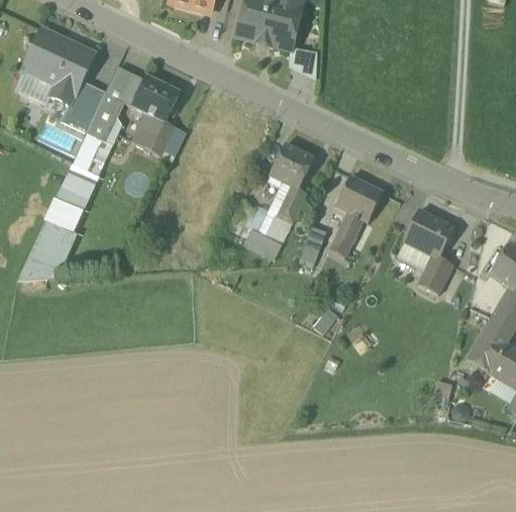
[(171,0),(171,2),(210,11),(213,0),(171,0)]
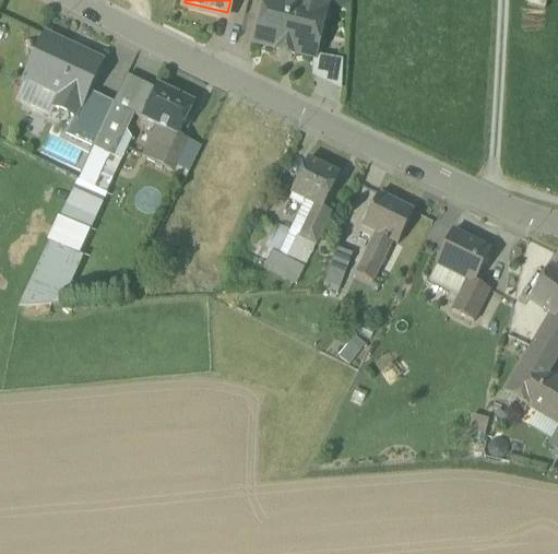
[(295,47),(313,51),(325,6),(324,6),(325,0),(266,0),(257,37),(276,42),(275,44),(295,48),(295,47)]
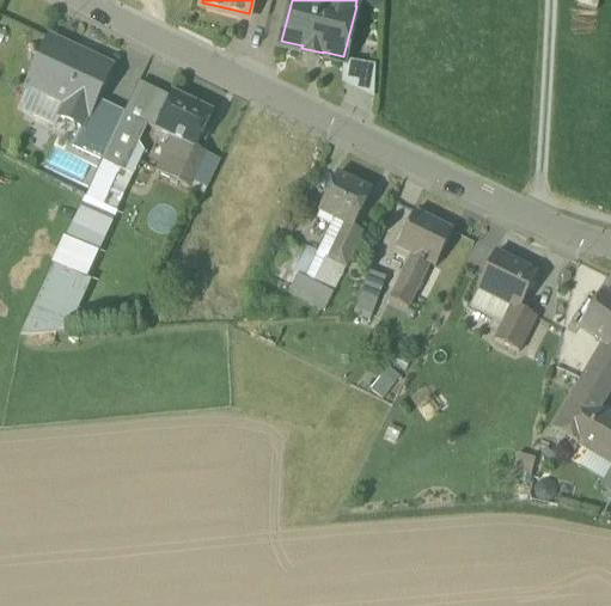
[(50,35),(28,83),(65,101),(59,112),(81,123),(83,124),(96,96),(111,63),(50,35)]
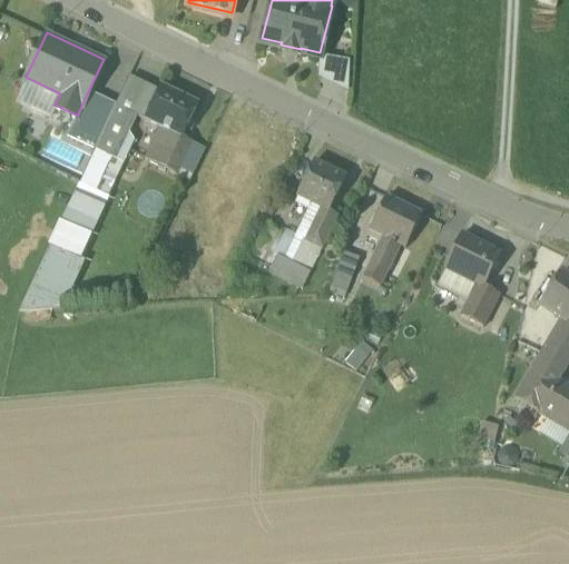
[(312,70),(315,57),(294,51),(291,65),(312,70)]
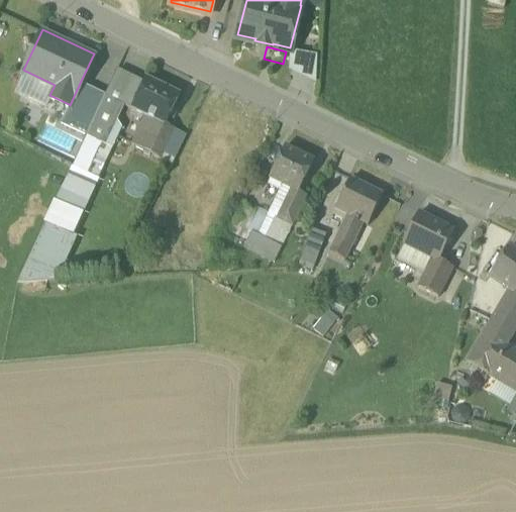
[(290,69),(316,81),(318,50),(291,49),(290,69)]
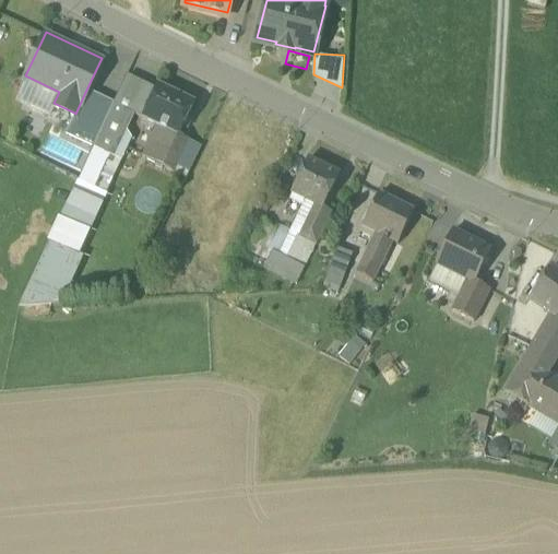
[(134,112),(142,115),(155,87),(127,73),(114,99),(134,110),(134,112)]
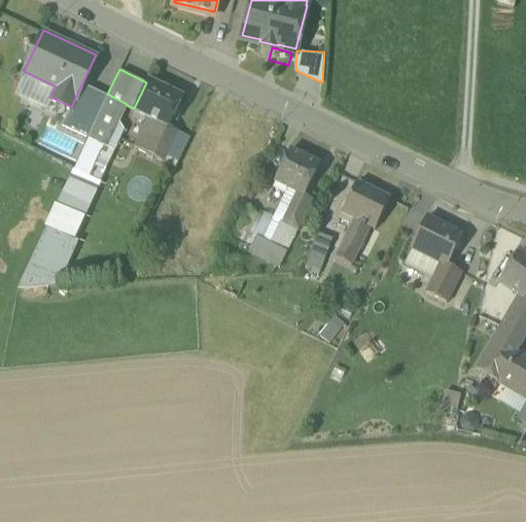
[(46,105),(50,97),(56,87),(24,71),(23,73),(25,74),(21,84),(22,94),(46,105)]
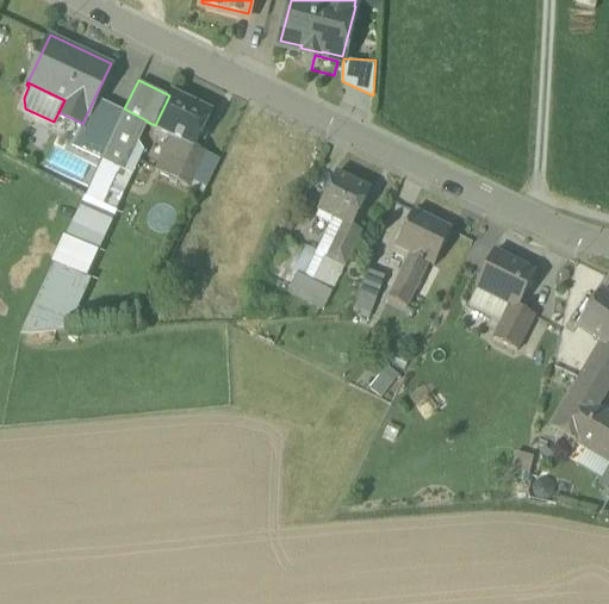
[(155,125),(174,135),(196,144),(196,143),(212,110),(173,89),(169,95),(155,125)]
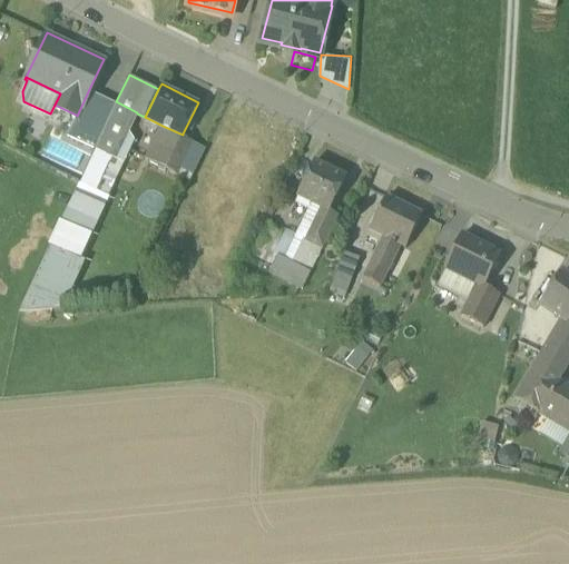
[(96,146),(100,135),(116,101),(89,89),(77,116),(76,115),(67,132),(96,146)]
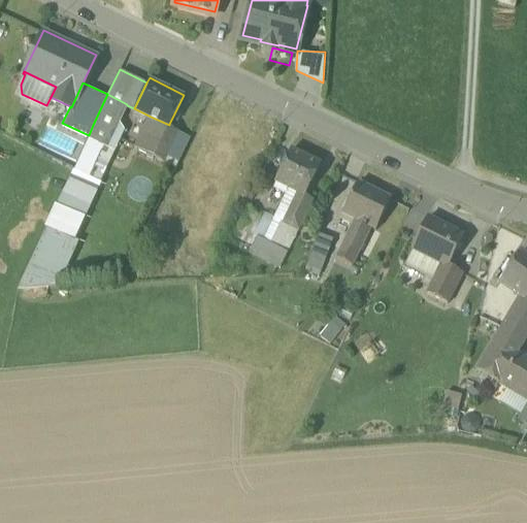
[(127,104),(107,94),(93,125),(113,134),(127,105),(127,104)]
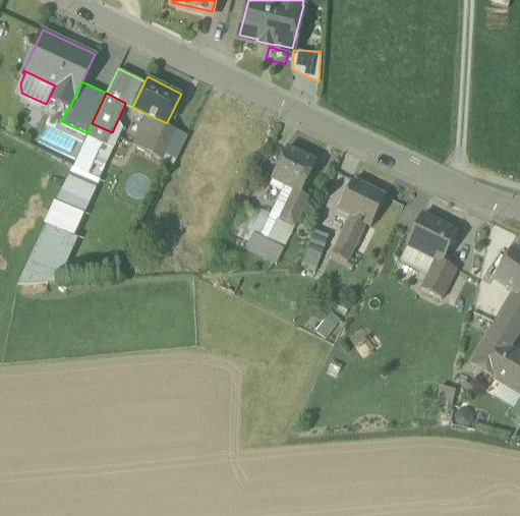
[(176,127),(167,122),(167,123),(149,115),(134,144),(162,157),(176,128),(176,127)]
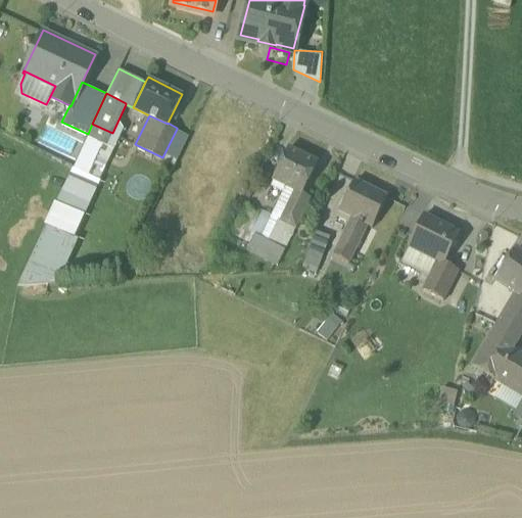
[(74,165),(99,177),(117,136),(112,133),(92,124),(88,134),(74,165)]
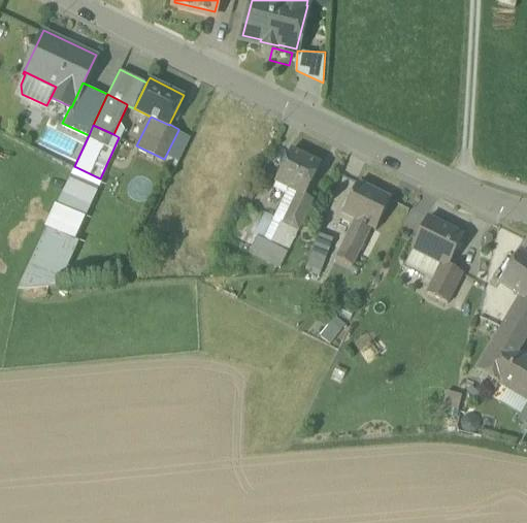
[(164,159),(175,164),(189,135),(178,130),(164,159)]
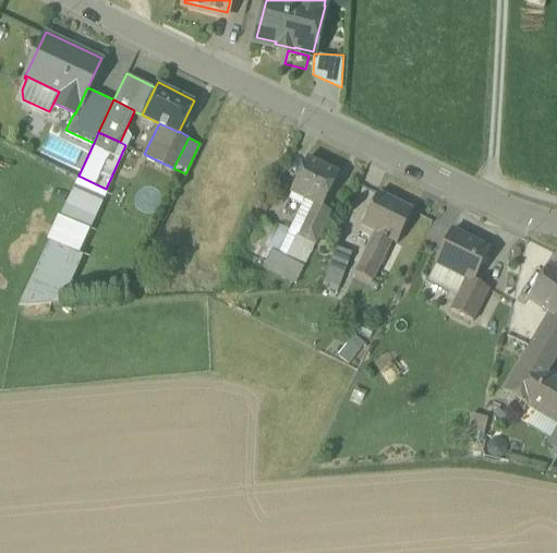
[(205,170),(214,152),(200,145),(182,181),(197,188),(205,170)]
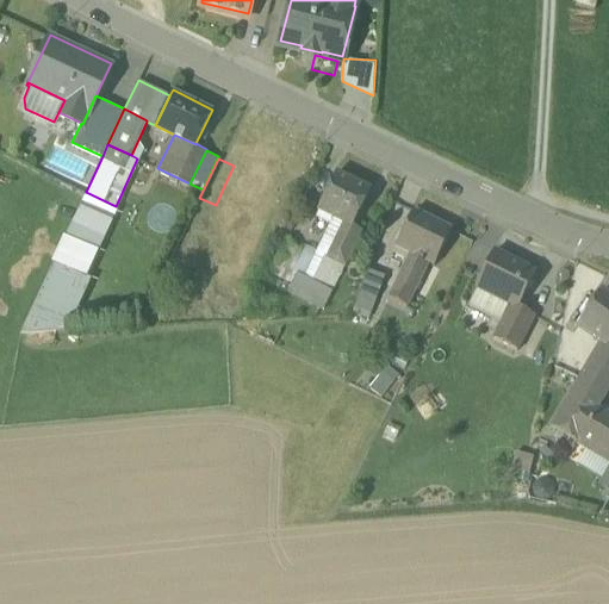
[(319,207),(343,219),(353,223),(371,186),(336,169),(318,206),(319,207)]
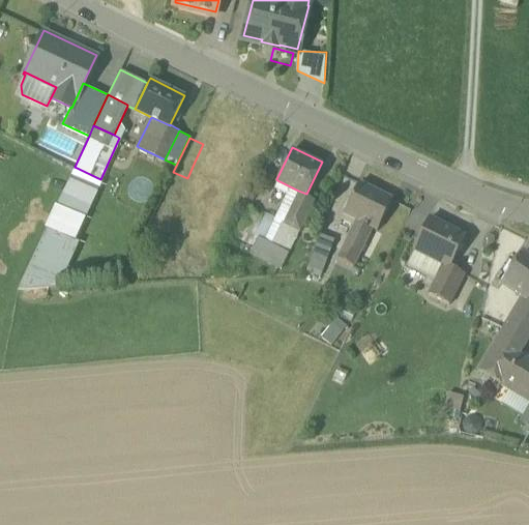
[(84,215),(100,179),(75,167),(58,203),(84,215)]
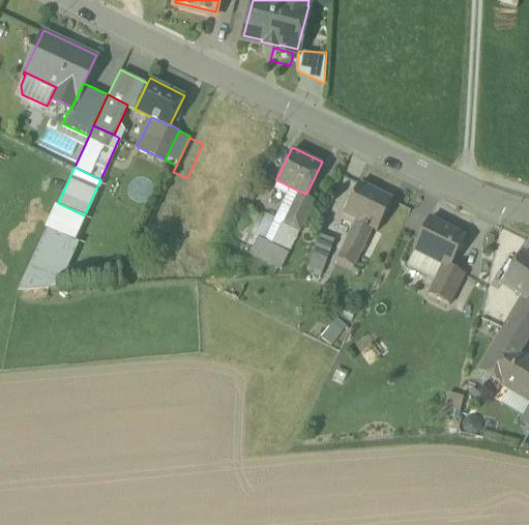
[(287,192),(275,214),(264,237),(272,241),(283,220),(284,220),(298,191),(277,180),(274,185),(287,192)]
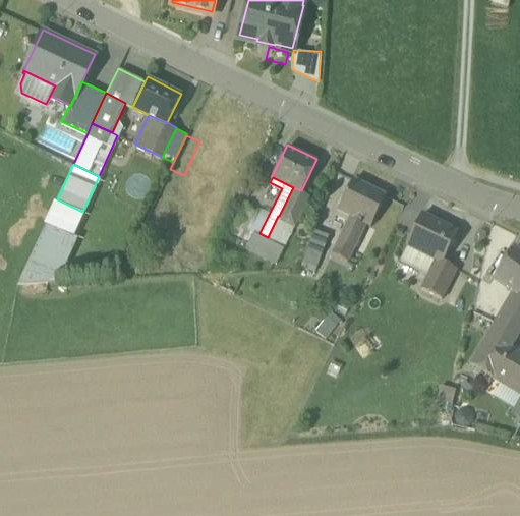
[(338,208),(350,214),(366,221),(370,224),(386,193),(353,177),(338,208)]
